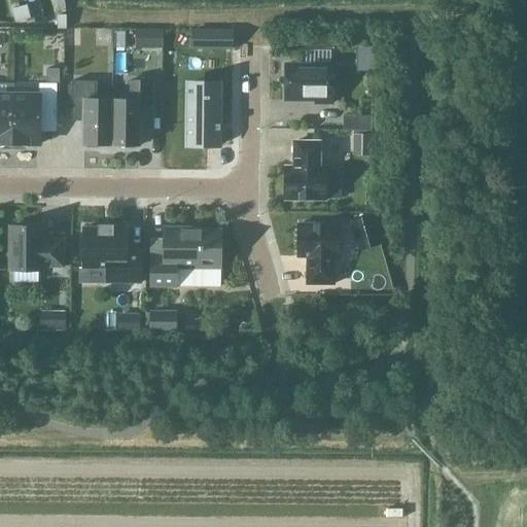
[(130,18),(131,38),(155,38),(154,16),(130,18)]
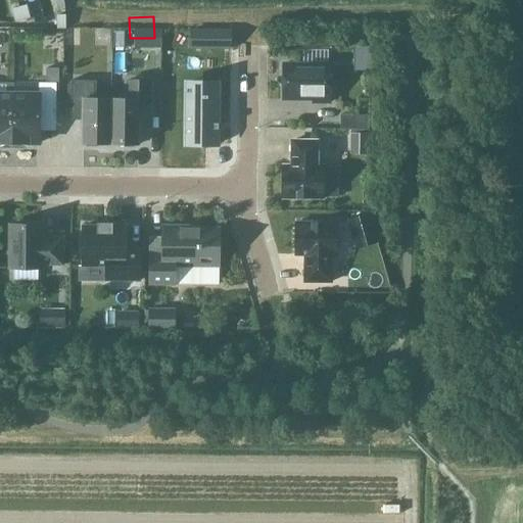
[(191,30),(191,47),(229,48),(230,30),(191,30)]
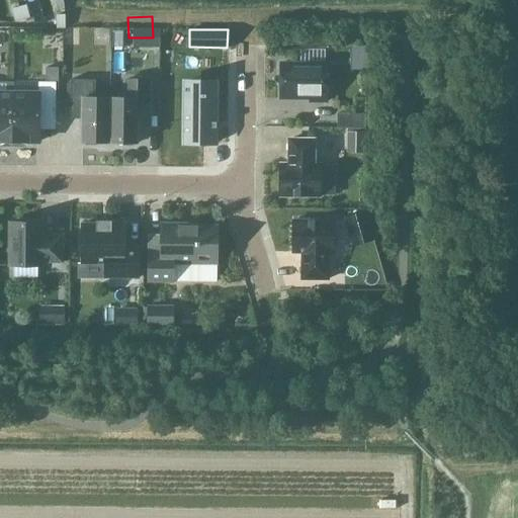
[(280,63),(279,97),(309,98),(309,101),(326,101),(326,64),(280,63)]
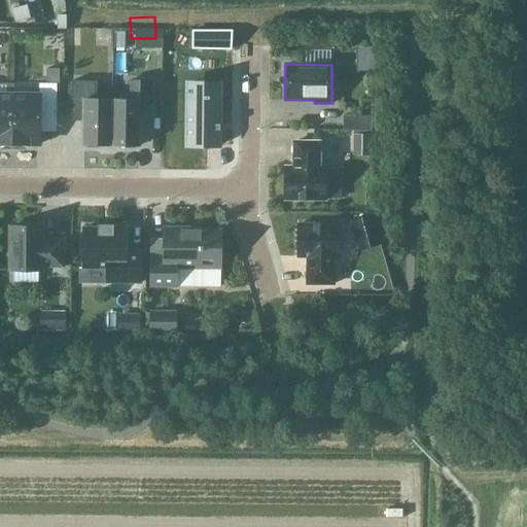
[(71,80),(71,111),(83,111),(83,144),(85,144),(86,147),(97,147),(99,144),(111,144),(111,99),(96,99),(96,81),(71,80)]
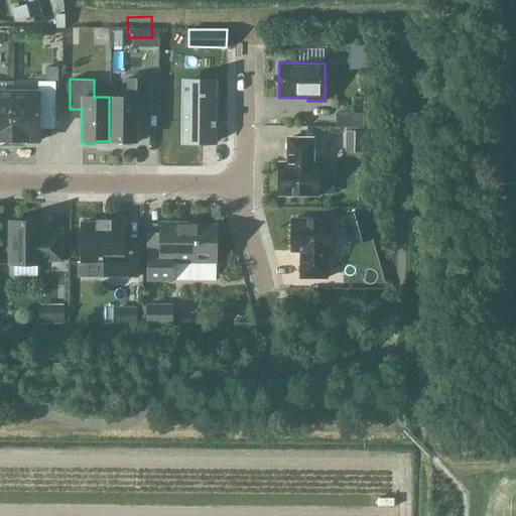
[(109,97),(109,141),(120,141),(122,144),(132,144),(134,142),(136,142),(136,119),(148,119),(148,80),(124,80),(124,97),(109,97)]
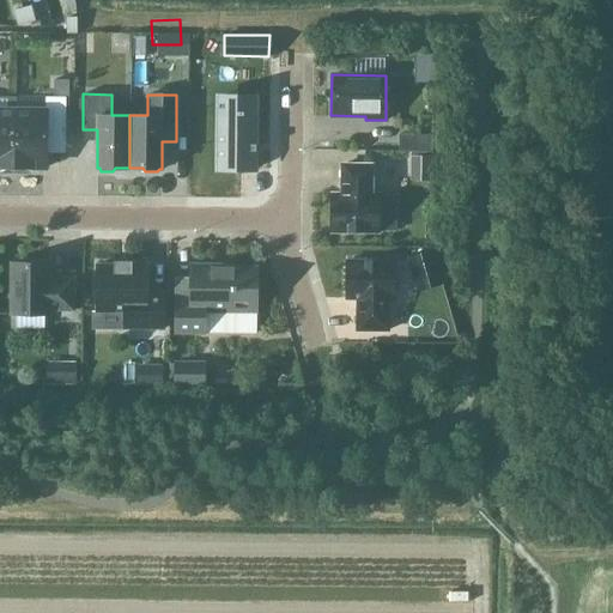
[(219,113),(218,169),(230,169),(235,169),(253,169),(254,95),(253,95),(252,114),(242,114),(243,111),(236,111),(236,114),(219,113)]
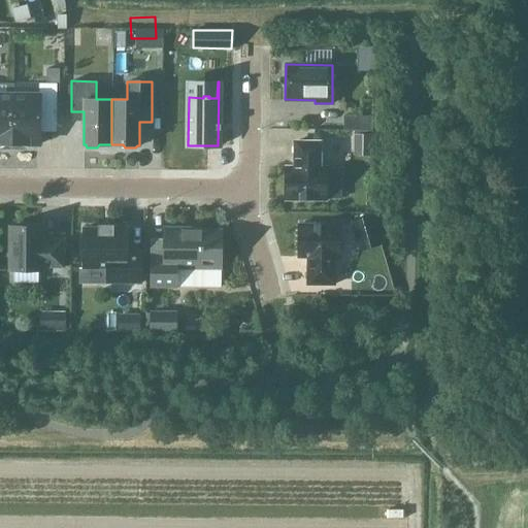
[(12,94),(11,143),(39,144),(39,119),(56,119),(56,84),(38,84),(38,95),(12,94)]
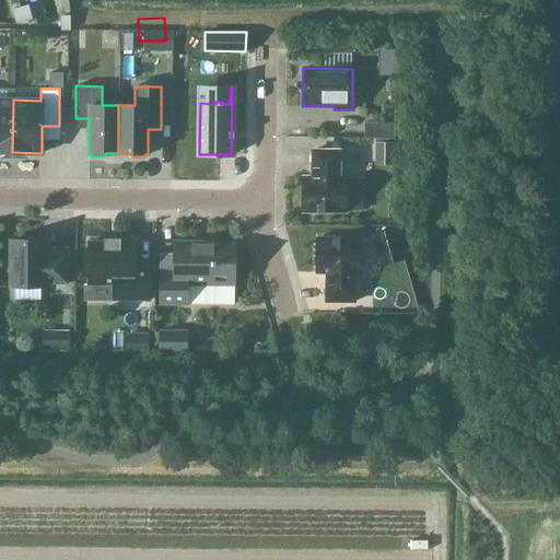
[(0,152),(12,152),(13,100),(0,100),(0,152)]
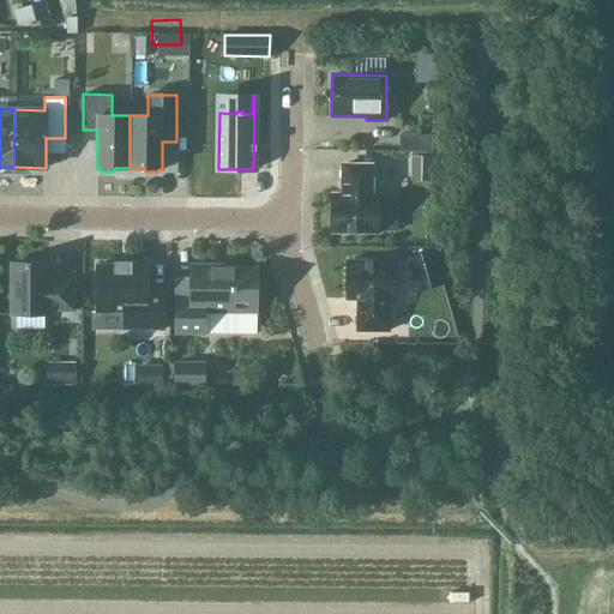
[(432,134),(398,134),(398,151),(432,151),(432,134)]
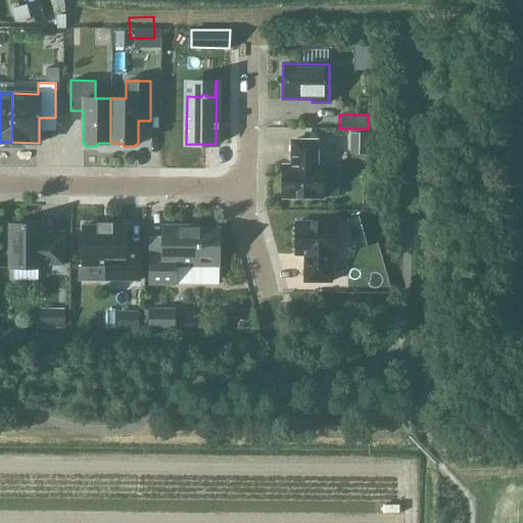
[(282,164),(282,197),(323,197),(323,165),(317,165),(317,141),(291,140),(291,164),(282,164)]
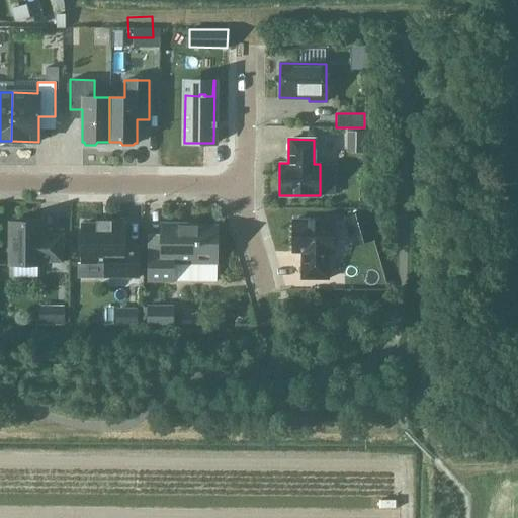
[(364,210),(344,217),(353,246),(372,240),(373,240),(364,210)]
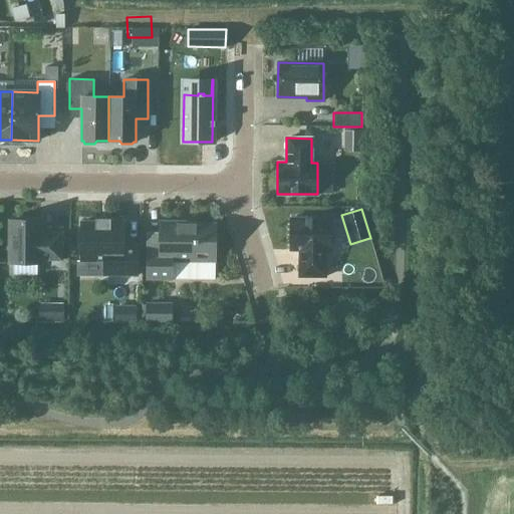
[(290,219),(289,250),(299,250),(299,276),(325,276),(325,250),(330,250),(330,219),(290,219)]
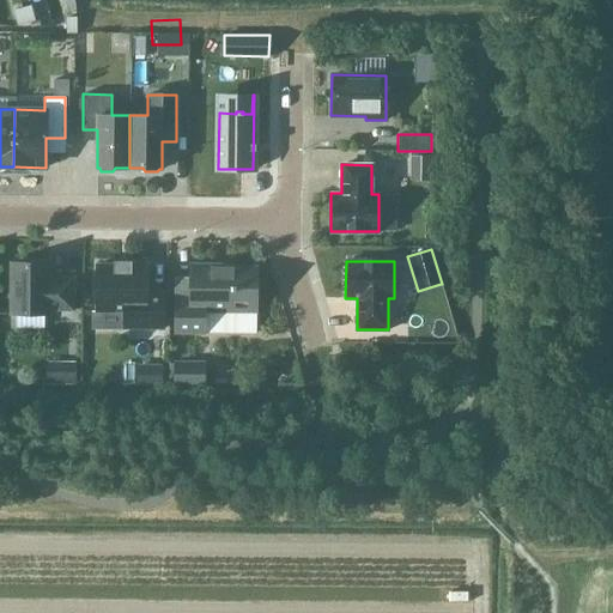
[(91,310),(91,311),(123,311),(123,328),(163,328),(163,293),(146,293),(146,265),(129,265),(129,262),(127,262),(127,265),(116,265),(116,262),(114,262),(114,263),(96,263),(96,310),(91,310)]
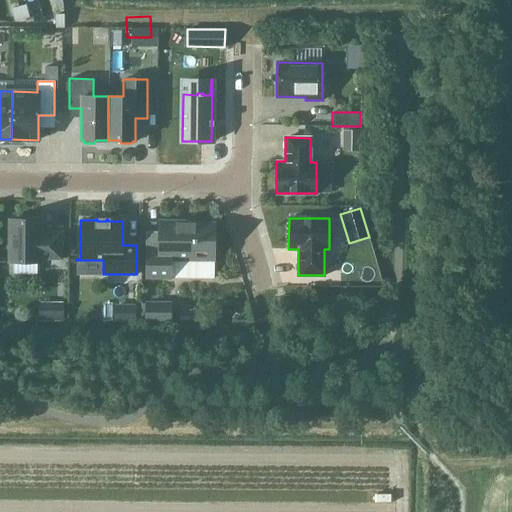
[(10,220),(9,262),(39,262),(39,258),(60,258),(60,233),(47,233),(47,236),(39,235),(40,220),(10,220)]
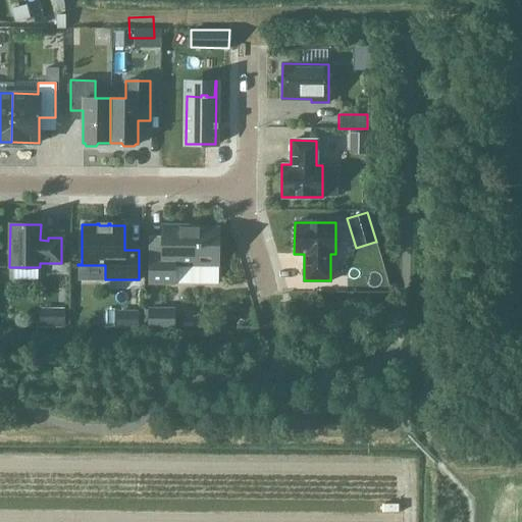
[(149,258),(149,282),(173,282),(173,264),(217,265),(218,227),(187,227),(187,225),(162,225),(161,258),(149,258)]
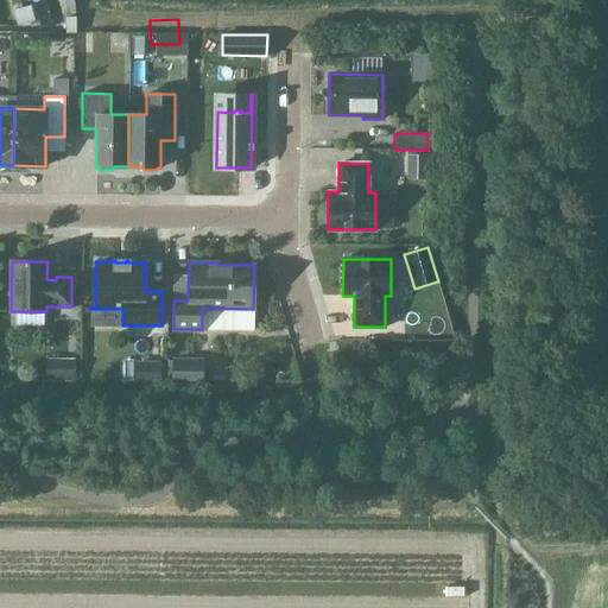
[(173,360),(172,381),(202,381),(202,360),(173,360)]
